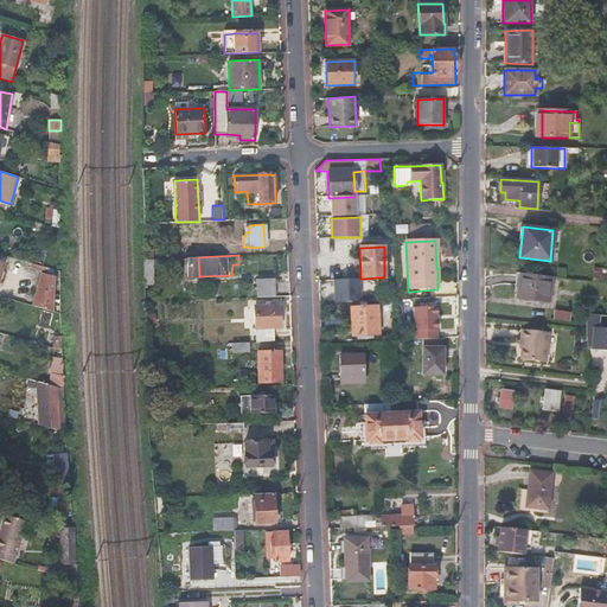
[(141,261),(142,283),(152,282),(151,259),(141,260),(141,261)]
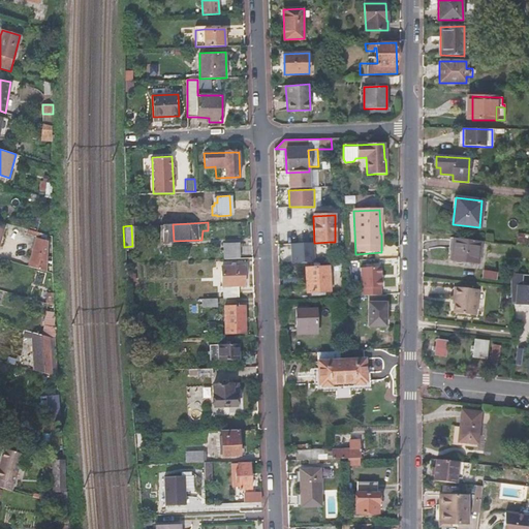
[(517,246),(528,247),(528,235),(524,235),(523,241),(517,240),(517,246)]
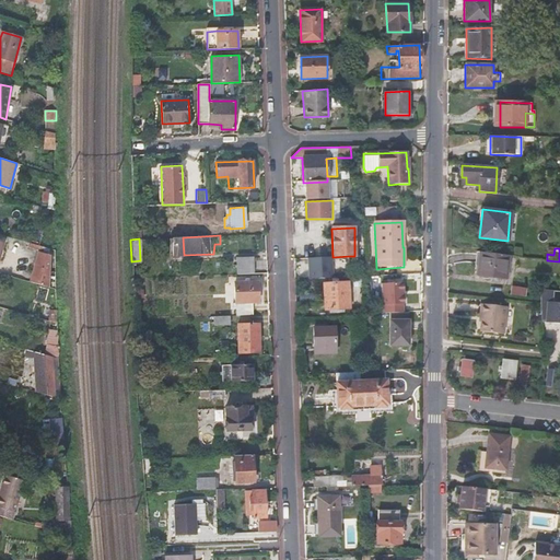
[(49,286),(48,254),(36,252),(28,280),(49,286)]
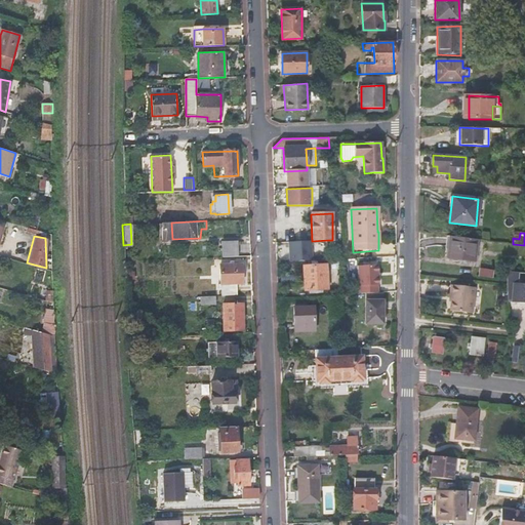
[(478,240),(448,236),(446,257),(475,261),(478,240)]
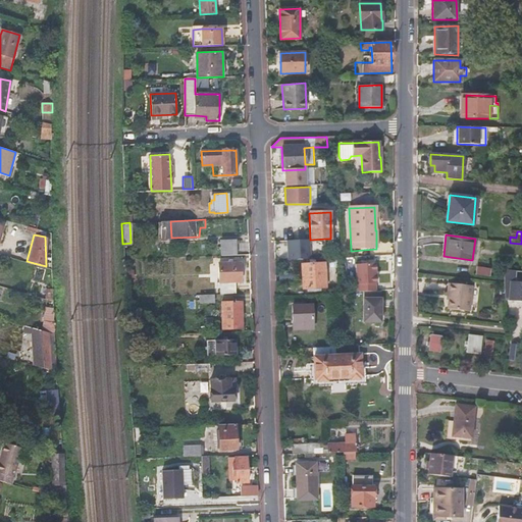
[(221,256),(238,256),(237,240),(221,241),(221,256)]
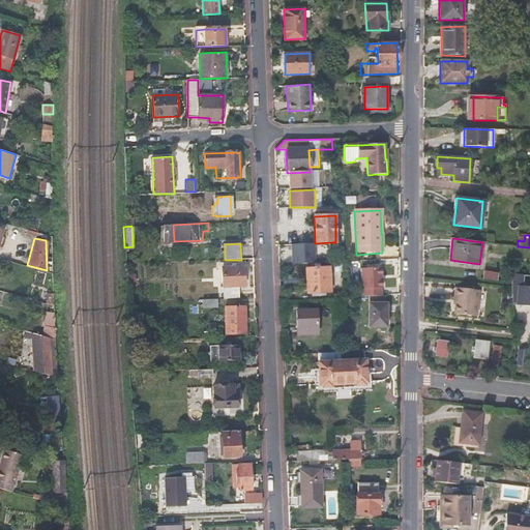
[(224,298),(239,298),(239,286),(244,285),(244,266),(223,267),(224,287),(225,287),(224,298)]
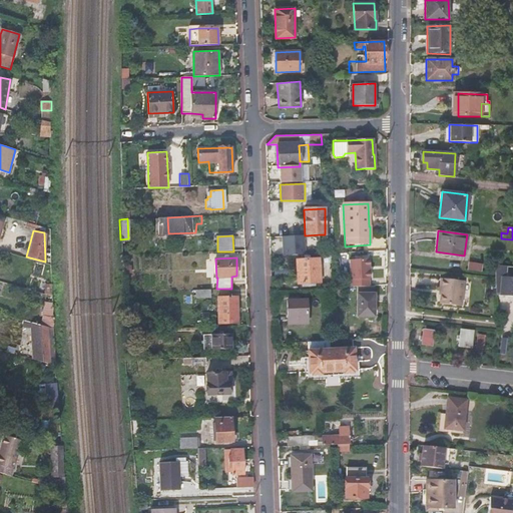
[(322,283),(320,258),(296,260),(298,285),(302,284),(303,289),(315,288),(315,283),(322,283)]
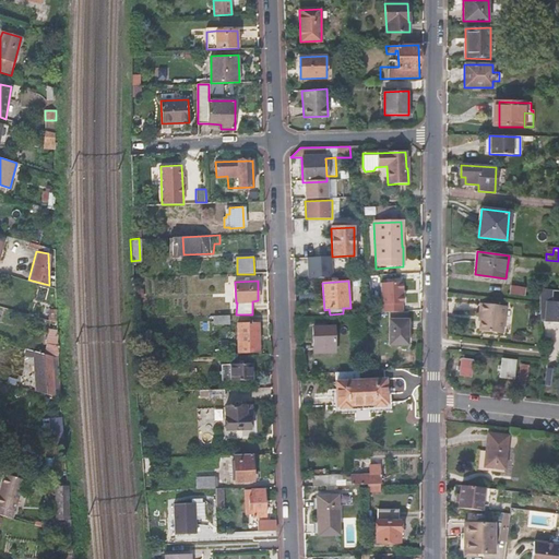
[(538,301),(536,319),(558,320),(558,302),(552,302),(554,289),(539,287),(538,301)]
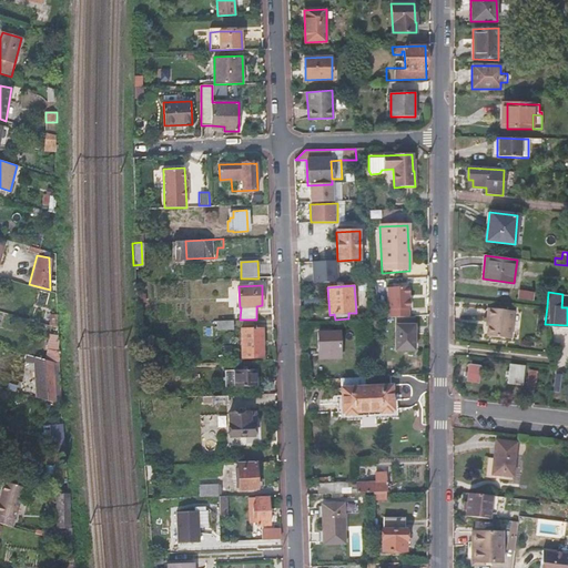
[(487,306),(486,316),(487,316),(485,333),(509,336),(513,308),(487,306)]
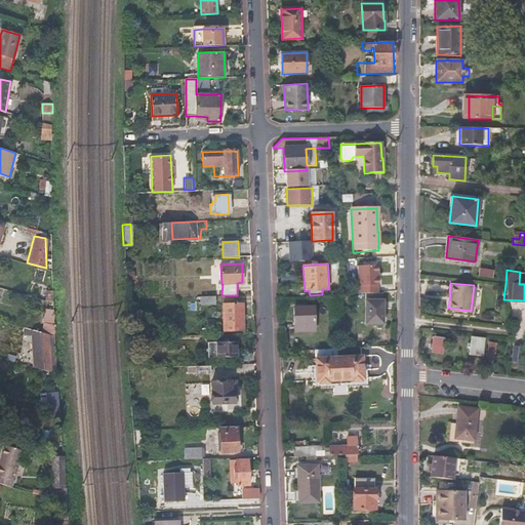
[(54,303),(53,293),(46,291),(47,297),(40,295),(39,298),(48,301),(54,303)]
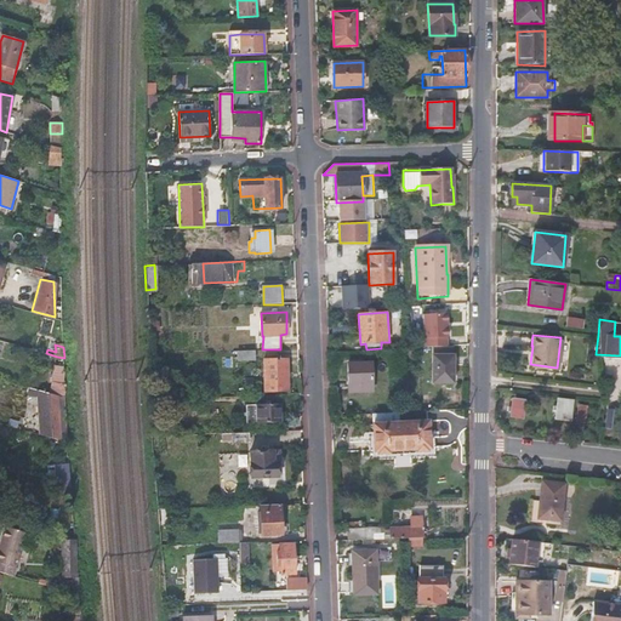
[(432,383),(454,383),(454,355),(453,355),(453,346),(433,347),(433,354),(432,383)]
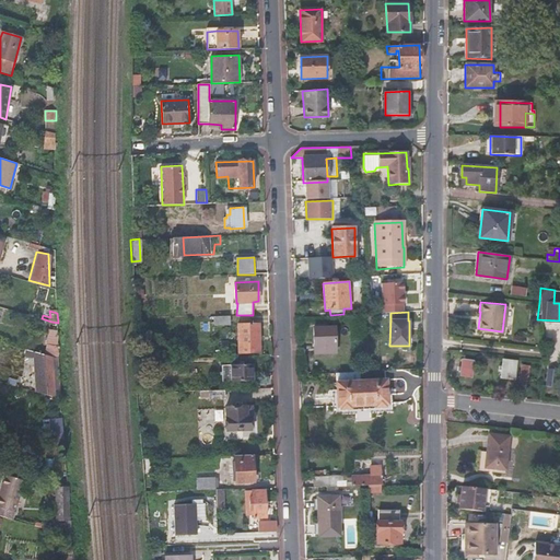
[(230,316),(213,316),(214,326),(230,325),(230,316)]
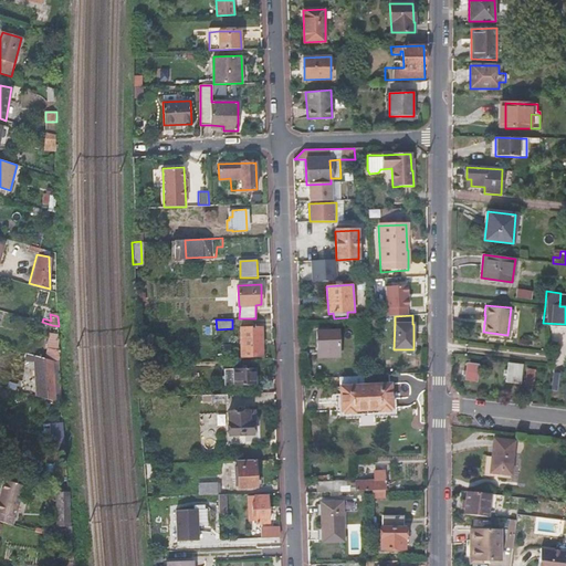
[(52,325),(45,357),(60,362),(59,326),(52,325)]
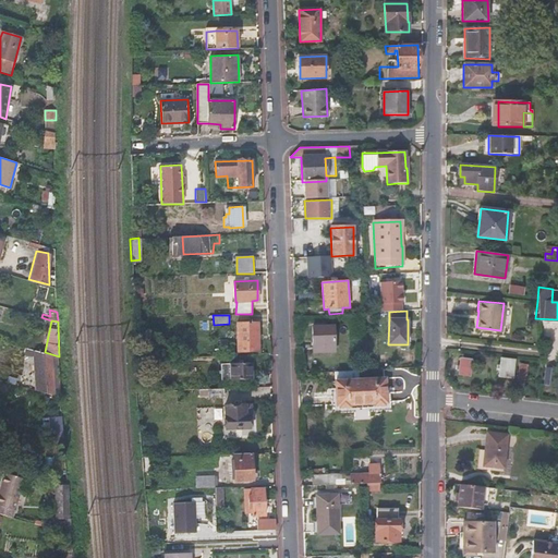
[(258,323),(238,324),(239,352),(259,351),(258,323)]
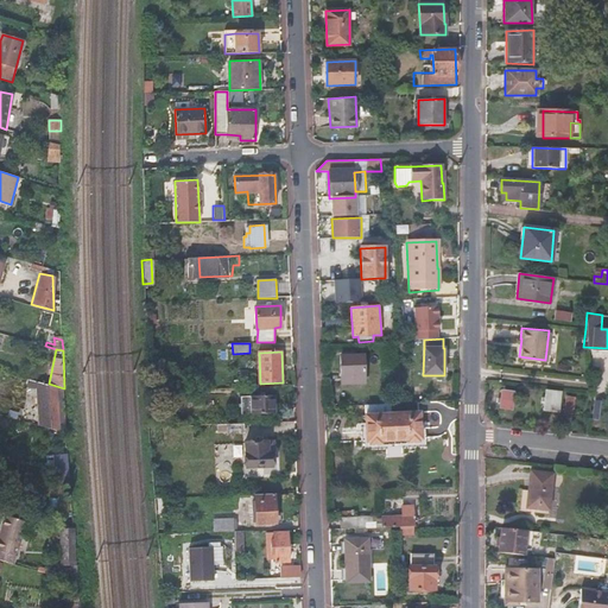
[(341,385),(365,384),(363,355),(340,356),(341,385)]
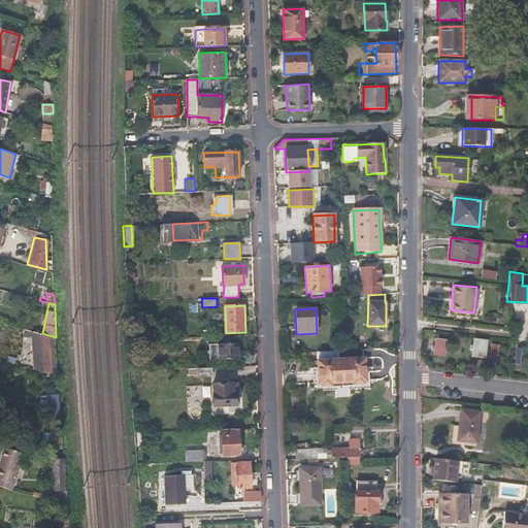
[(42,333),(41,333),(41,336),(33,337),(33,349),(43,348),(44,372),(58,375),(57,353),(56,337),(42,333)]
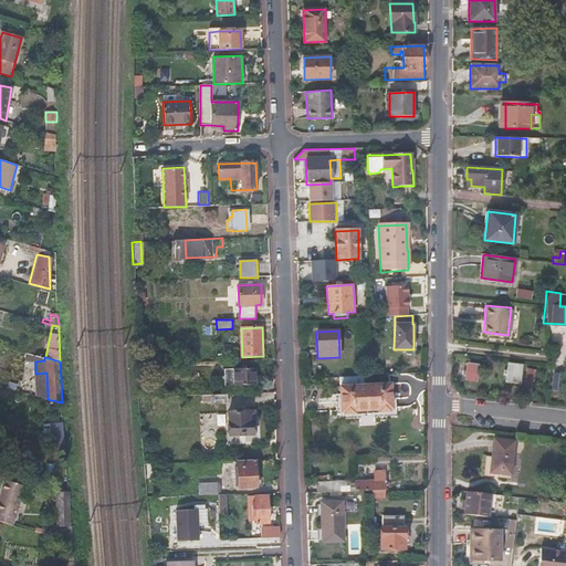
[(468,364),(465,380),(477,381),(478,376),(483,376),(484,365),(468,364)]
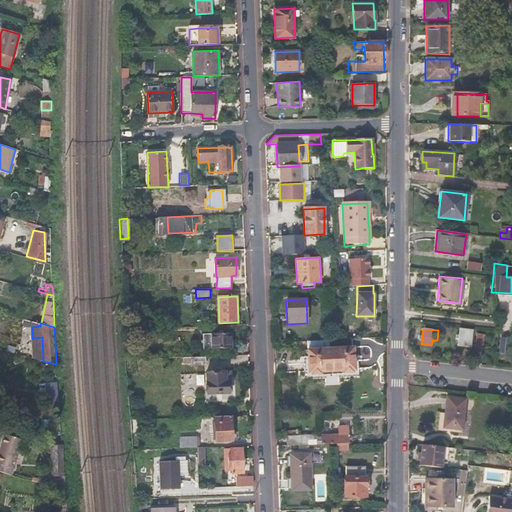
[(472,330),(460,329),(458,346),(470,347),(472,330)]
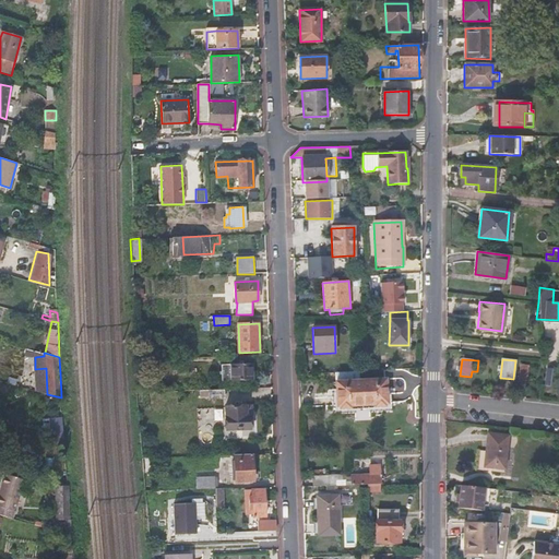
[(253,380),(252,363),(222,365),(223,381),(230,381),(253,380)]
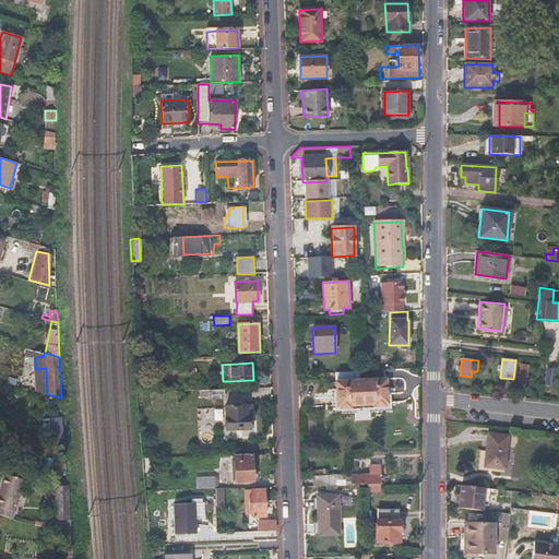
[(520,368),(519,379),(526,380),(527,369),(520,368)]
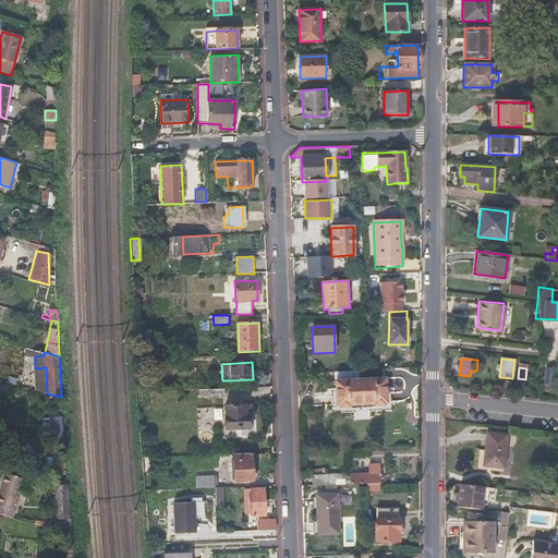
[(546,367),(544,383),(554,384),(555,368),(546,367)]
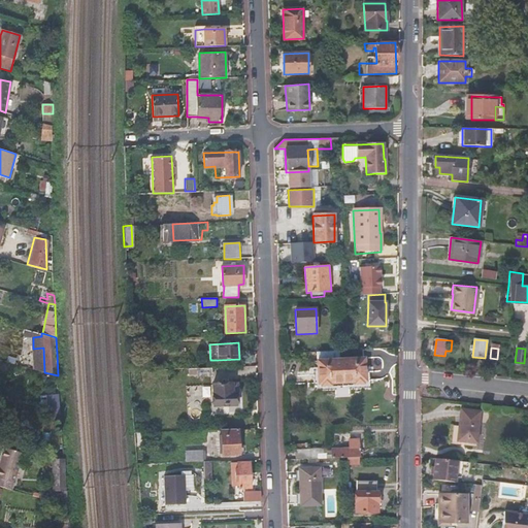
[(357,350),(340,351),(342,390),(370,389),(369,366),(364,366),(364,359),(363,359),(363,350),(357,350)]
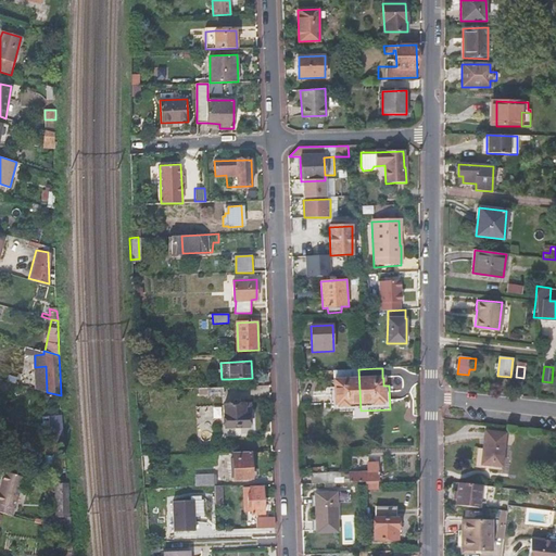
[(361,411),(358,369),(335,370),(336,381),(333,381),(335,388),(330,388),(331,413),(361,411)]
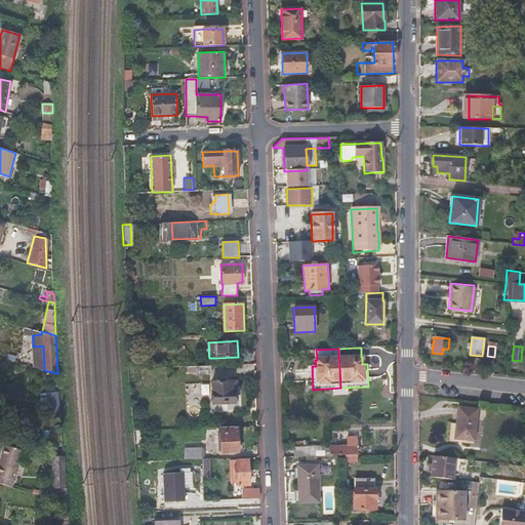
[(205,365),(189,366),(189,371),(197,371),(197,374),(210,374),(210,365),(205,365)]
